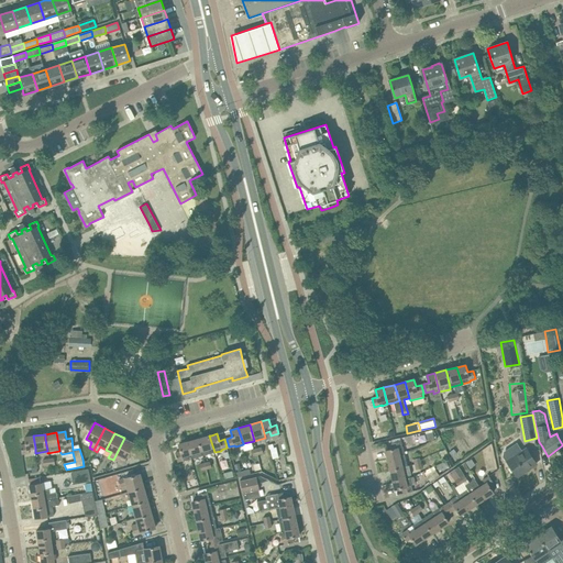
[(30,453),(29,449),(35,448),(33,435),(25,437),(26,444),(21,445),(22,454),(30,453)]
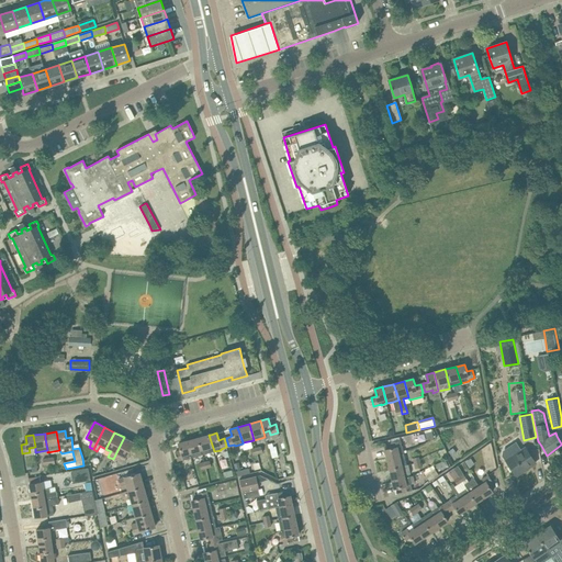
[(214,451),(209,435),(198,438),(198,441),(202,454),(214,451)]
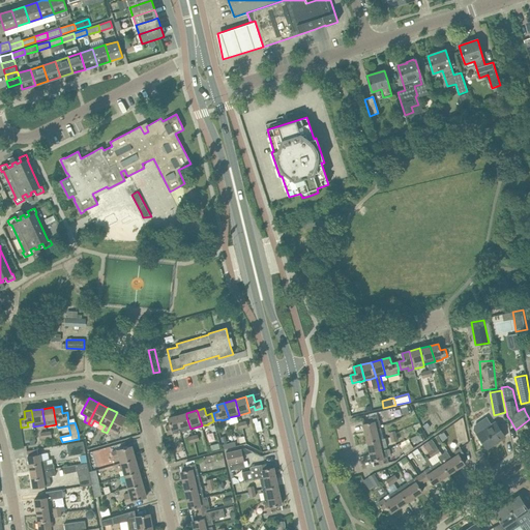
[(118,433),(126,417),(117,412),(107,433),(110,434),(112,430),(118,433)]
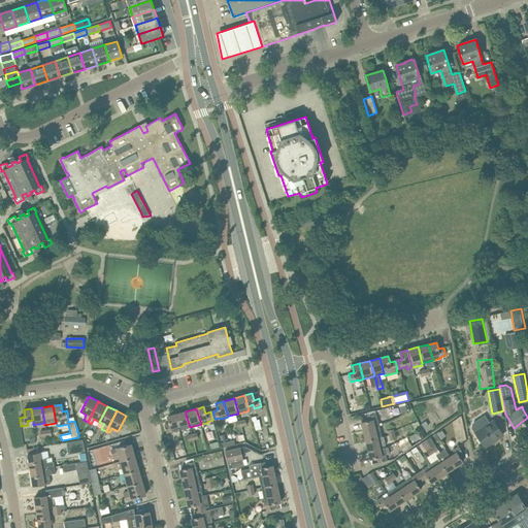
[(190,427),(186,415),(186,411),(174,415),(179,430),(190,427)]
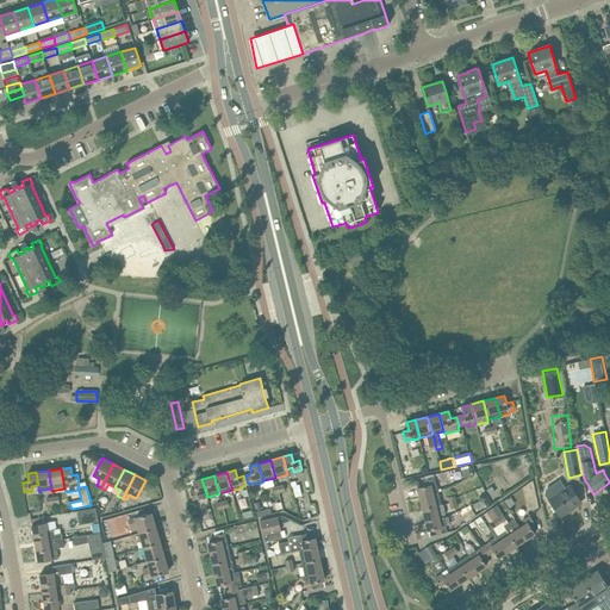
[(418,487),(421,499),(439,495),(439,491),(437,489),(436,484),(435,484),(434,478),(428,479),(424,480),(427,486),(418,487)]
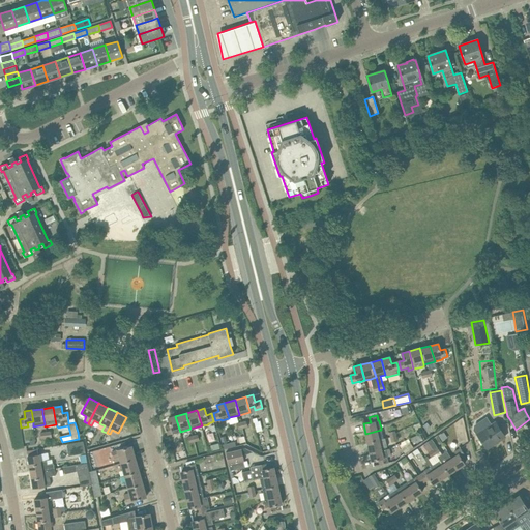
[(170,424),(165,427),(168,435),(172,433),(173,434),(180,432),(175,416),(168,418),(170,424)]
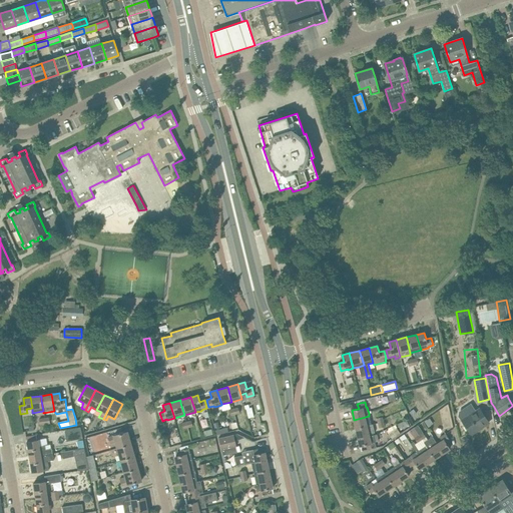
[(249,405),(244,406),(244,409),(246,409),(247,418),(253,417),(251,408),(249,408),(249,405)]
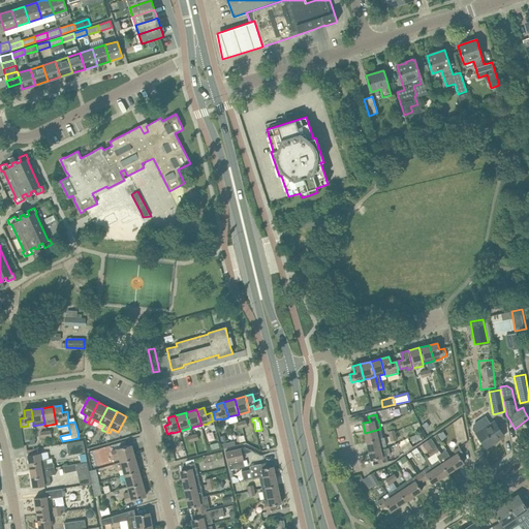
[(474,425),(473,429),(476,433),(480,439),(486,447),(504,436),(498,427),(494,421),(490,424),(485,417),(474,425)]
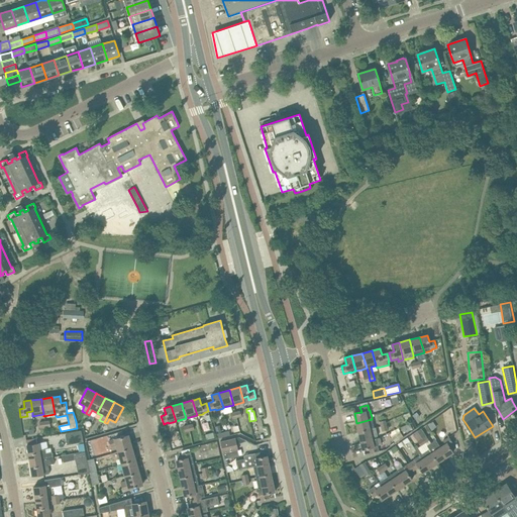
[(372,419),(356,423),(358,431),(374,428),(374,427),(372,419)]
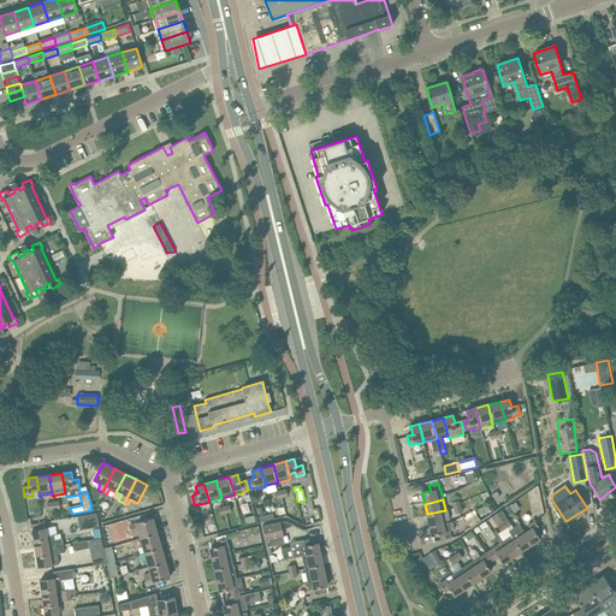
[(510,505),(509,507),(514,513),(520,509),(515,502),(510,505)]
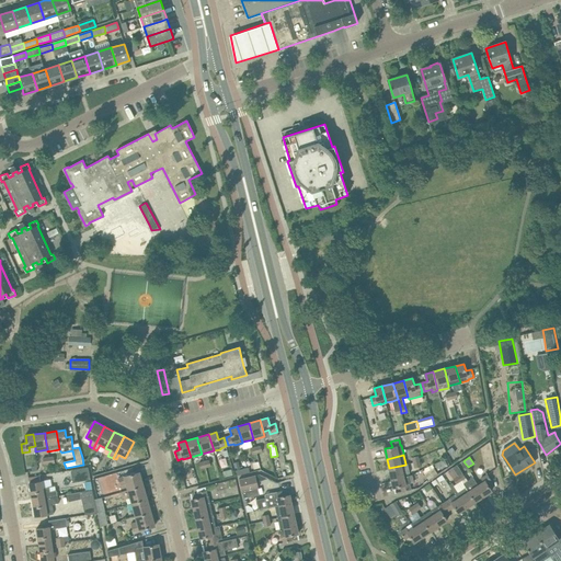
[(445,459),(435,464),(437,469),(437,470),(448,466),(445,459)]
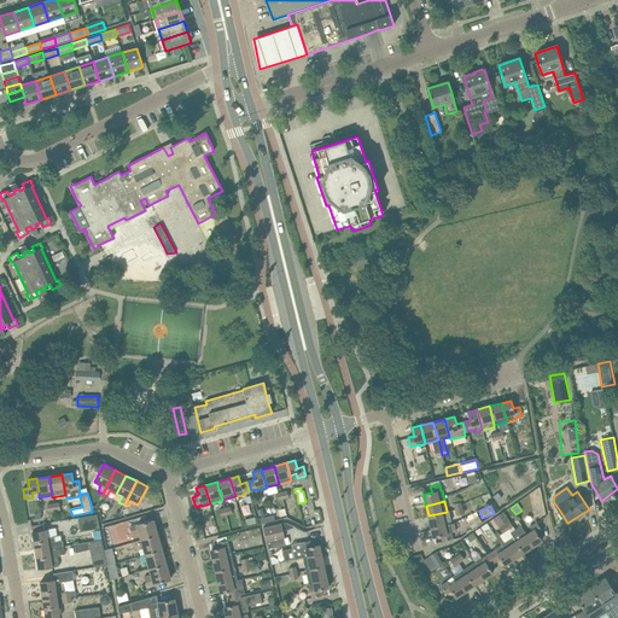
[(219,517),(221,529),(228,526),(226,516),(225,508),(215,511),(216,518),(219,517)]
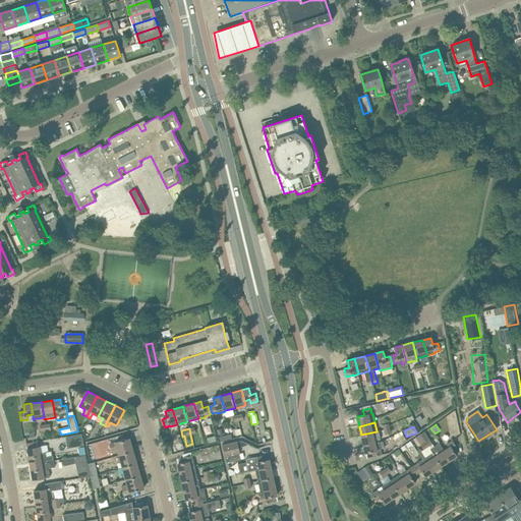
[(363,444),(374,441),(381,440),(379,430),(377,431),(361,435),(363,444)]
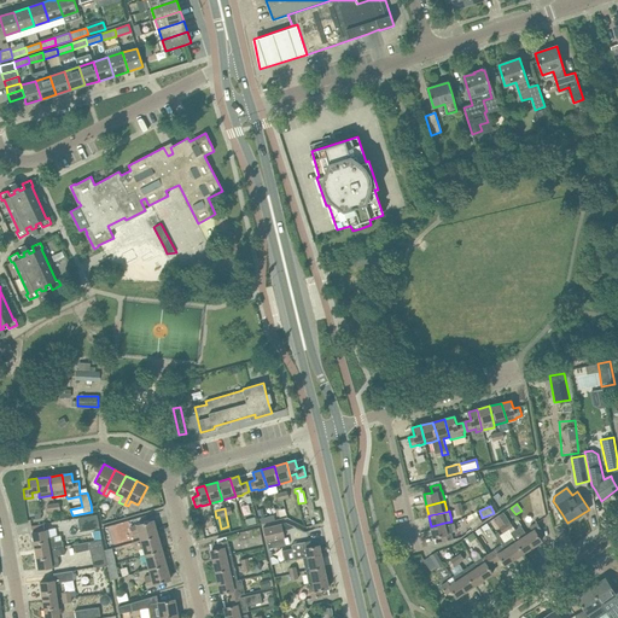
[(468,518),(466,519),(472,529),(483,523),(478,516),(477,512),(467,517),(468,518)]
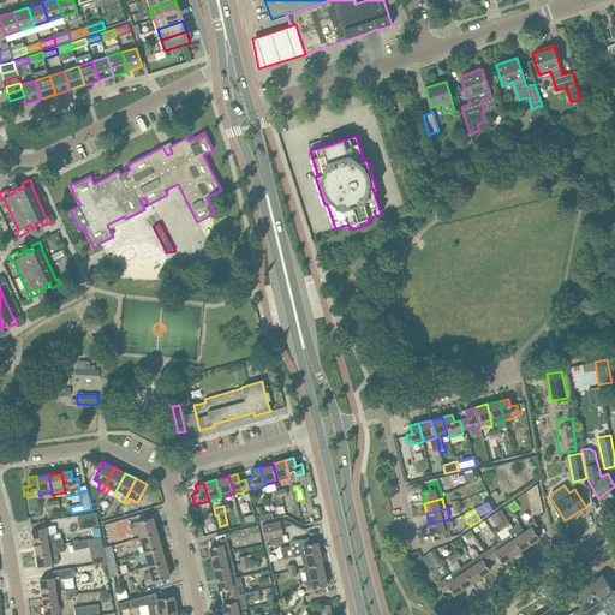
[(506,527),(511,525),(501,509),(495,513),(505,527),(507,531),(507,530),(506,527)]
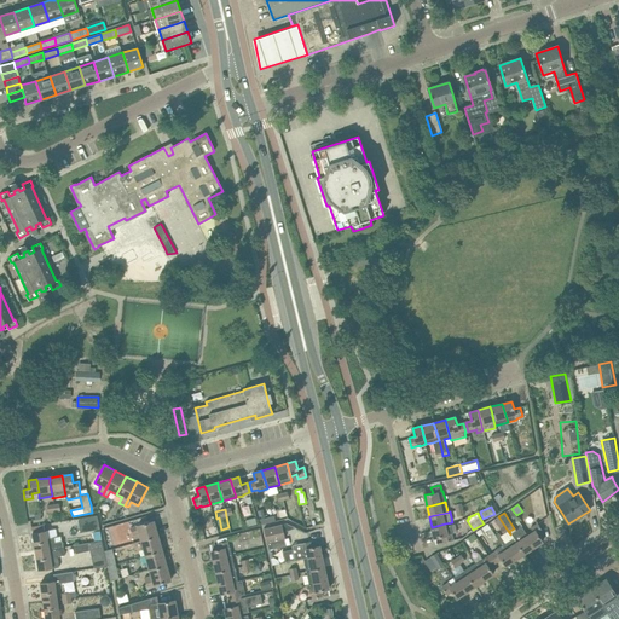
[(81,533),(99,530),(97,515),(77,519),(81,533)]
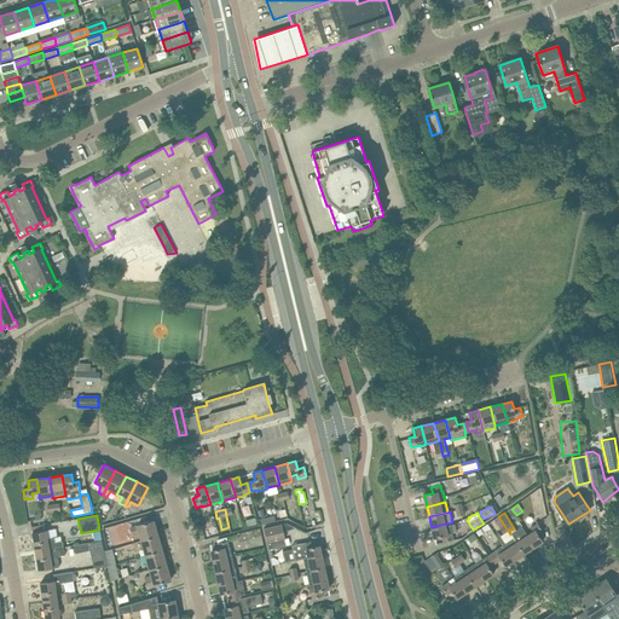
[(498,516),(493,520),(503,534),(508,531),(498,516)]
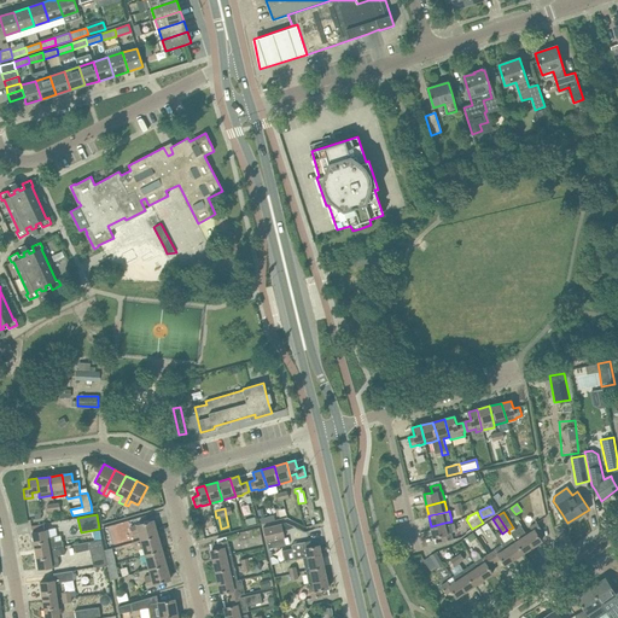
[(139,531),(141,540),(158,535),(153,520),(129,526),(132,534),(139,531)]
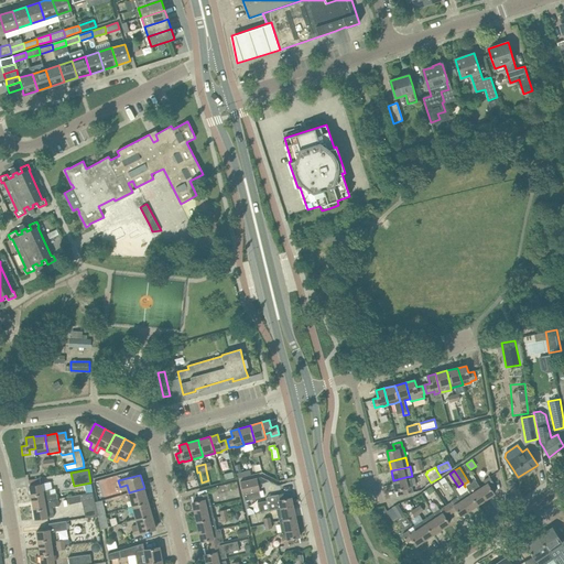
[(260,497),(259,490),(260,490),(257,477),(240,481),(245,500),(260,497)]
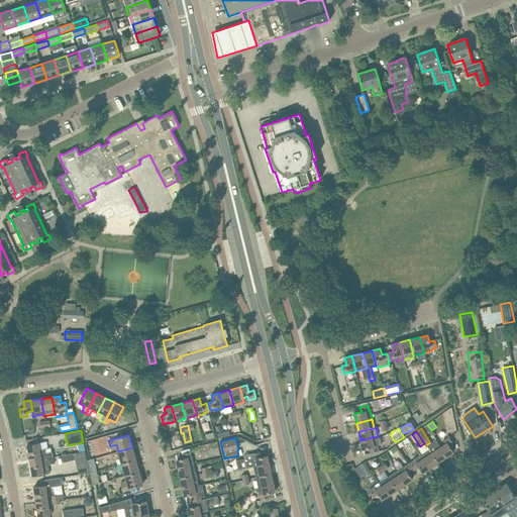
[(372,437),(360,440),(363,449),(370,447),(371,452),(374,452),(379,450),(378,445),(378,444),(382,443),(380,437),(372,439),(372,437)]
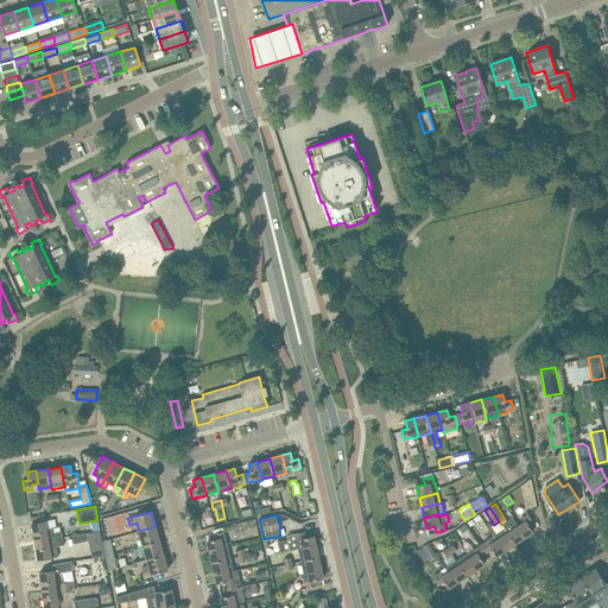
[(520,525),(519,526),(525,537),(527,536),(532,532),(529,525),(533,521),(532,520),(529,514),(521,518),(524,523),(520,525)]
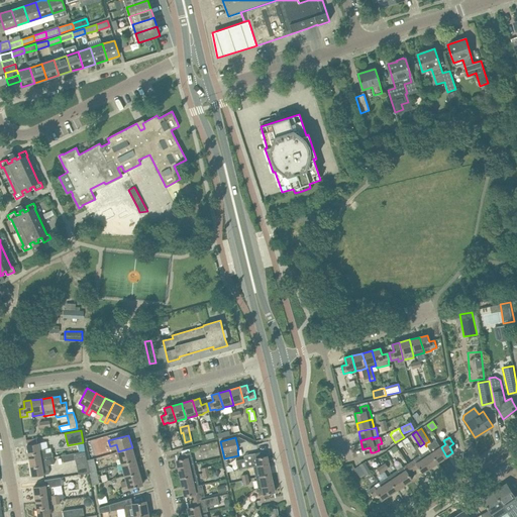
[(426,445),(426,446),(428,448),(435,460),(437,462),(446,456),(441,447),(440,447),(435,439),(426,445)]
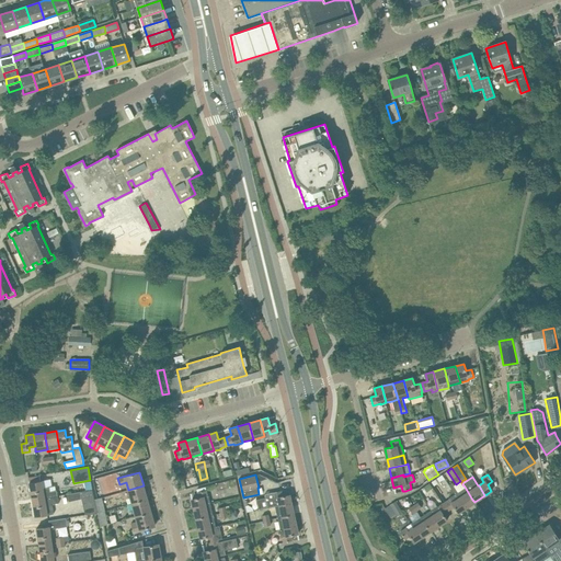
[(43,489),(42,481),(39,481),(30,483),(32,500),(57,495),(56,491),(50,491),(49,488),(43,489)]
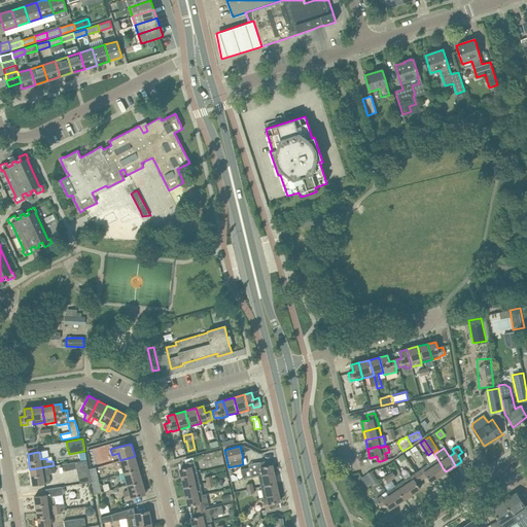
[(424,454),(421,456),(428,465),(428,464),(436,478),(446,471),(444,469),(436,457),(429,462),(427,458),(424,454)]
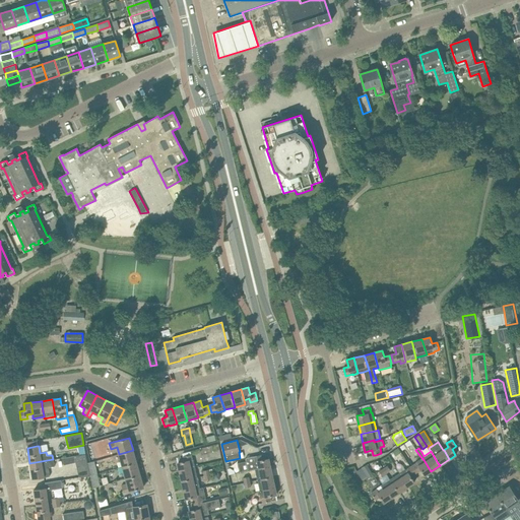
[(119,454),(122,466),(136,462),(133,450),(119,454)]
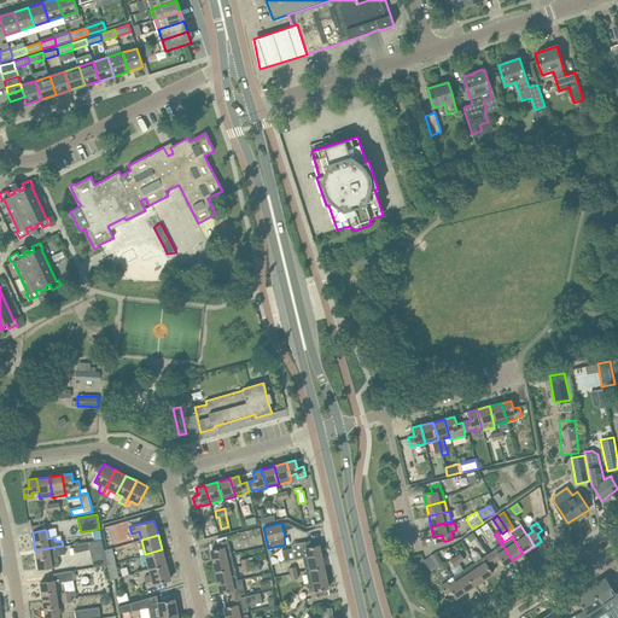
[(94,569),(108,566),(104,549),(101,540),(88,542),(94,569)]
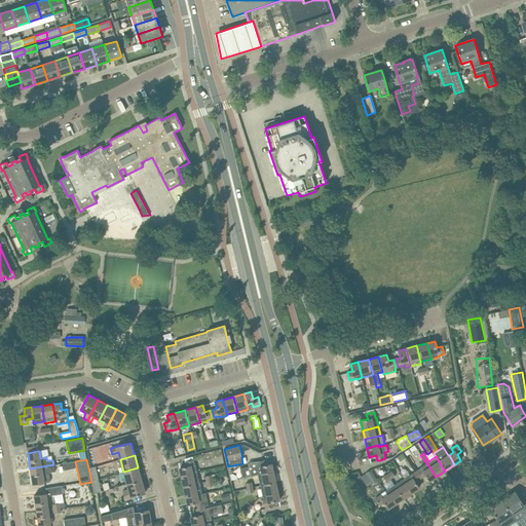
[(193,459),(185,461),(186,466),(180,468),(181,475),(197,471),(195,464),(194,465),(193,459)]
